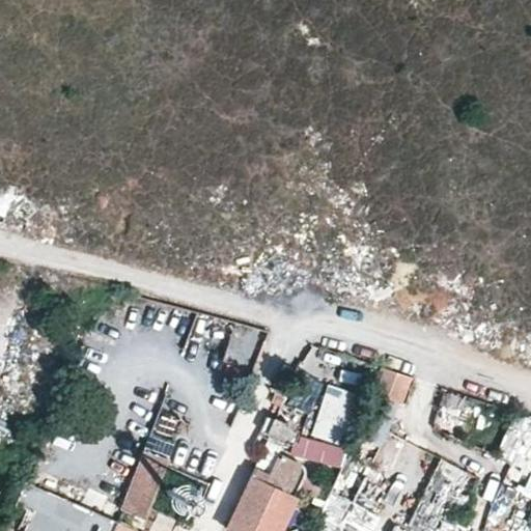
[(392,360),(388,359),(379,382),(408,395),(410,396),(420,371),(392,360)]
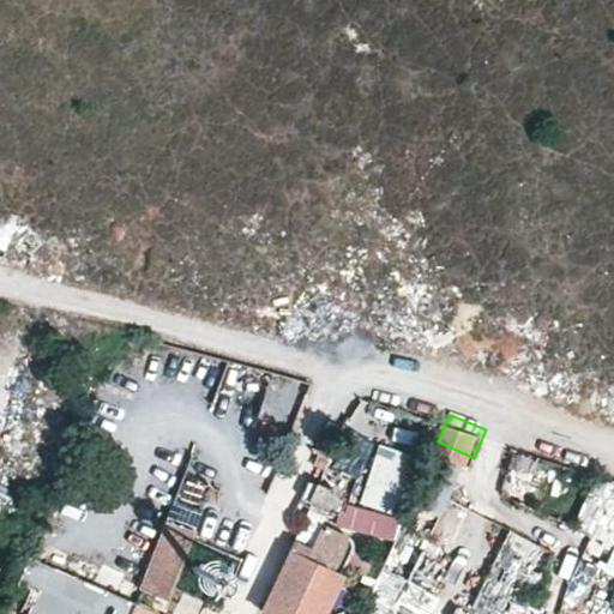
[(350,431),(338,464),(360,471),(372,438),(350,431)]
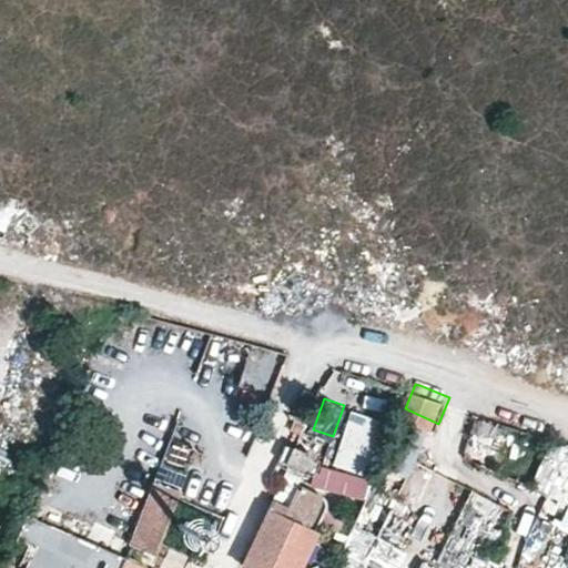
[(369,475),(387,418),(353,408),(335,465),(345,467),(369,475)]
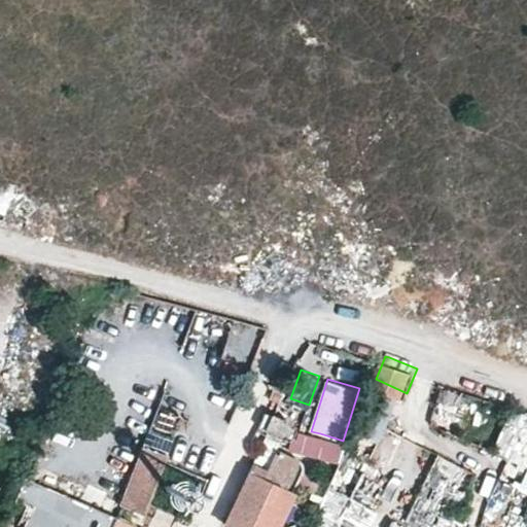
[(387,432),(405,392),(376,379),(357,419),(387,432)]
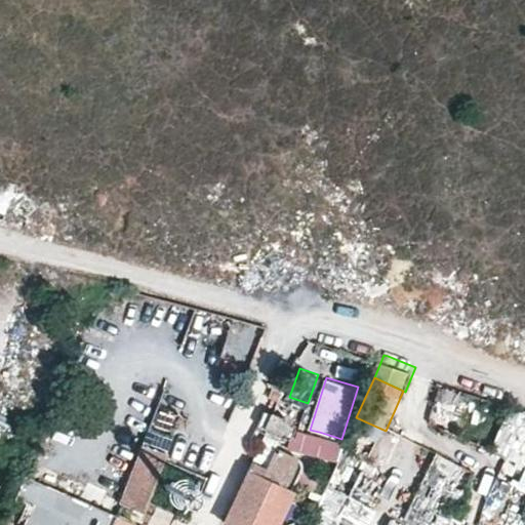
[(454,413),(460,393),(441,388),(435,408),(454,413)]
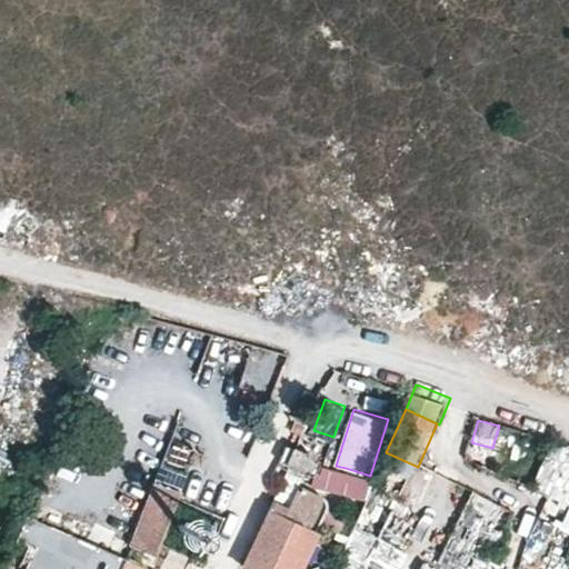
[(568,447),(567,446),(547,498),(568,507),(568,447)]
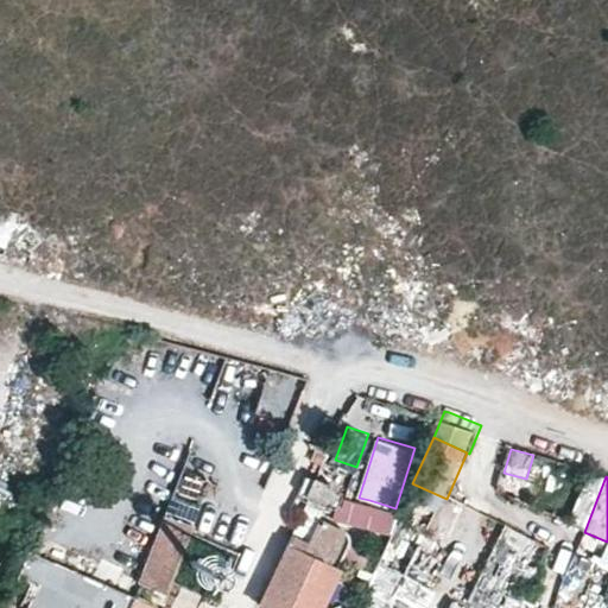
[(316,480),(310,494),(328,502),(335,500),(337,494),(333,487),(316,480)]
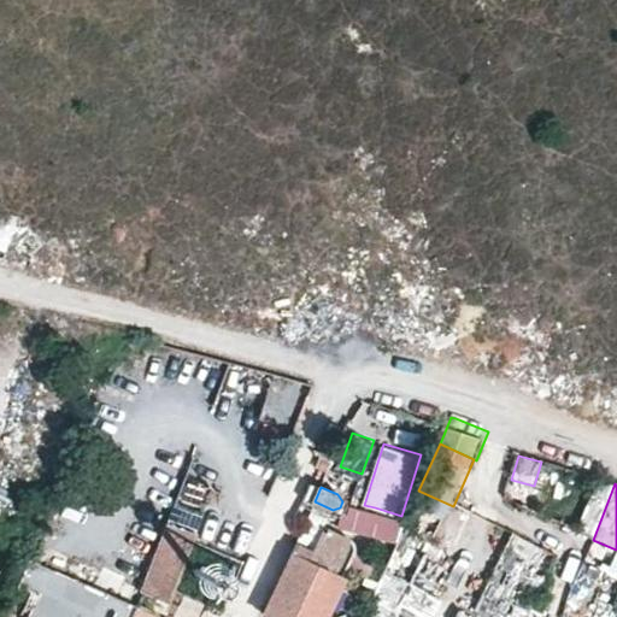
[(269,616),(321,616),(352,552),(352,548),(352,545),(351,541),(350,539),(323,526),(313,545),(298,538),(263,613),(269,616)]
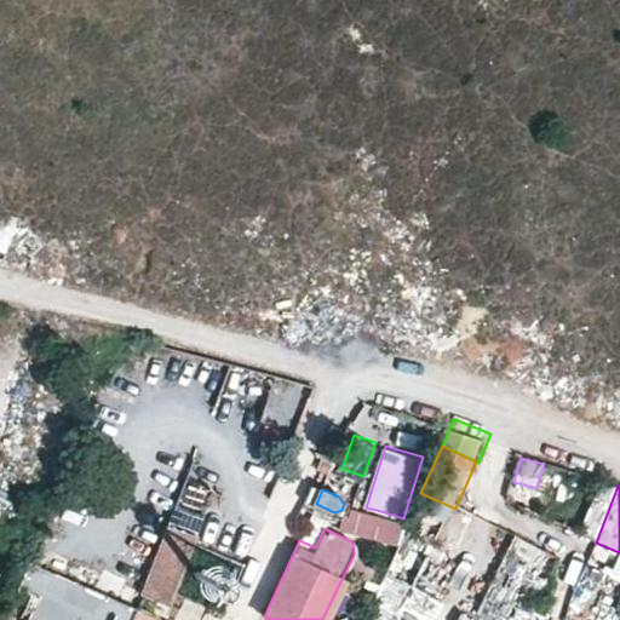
[(224,614),(247,563),(194,540),(171,592),(224,614)]
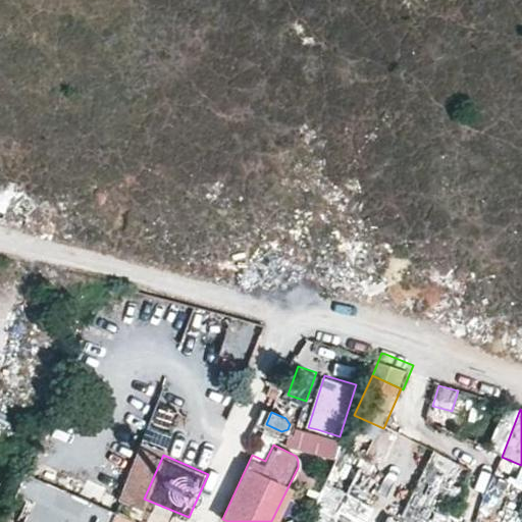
[(36,476),(24,472),(15,493),(27,499),(36,476)]
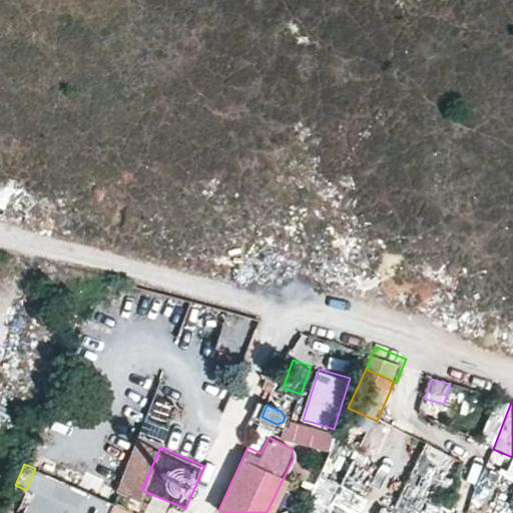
[(138,512),(35,468),(26,490),(32,493),(23,512),(138,512)]
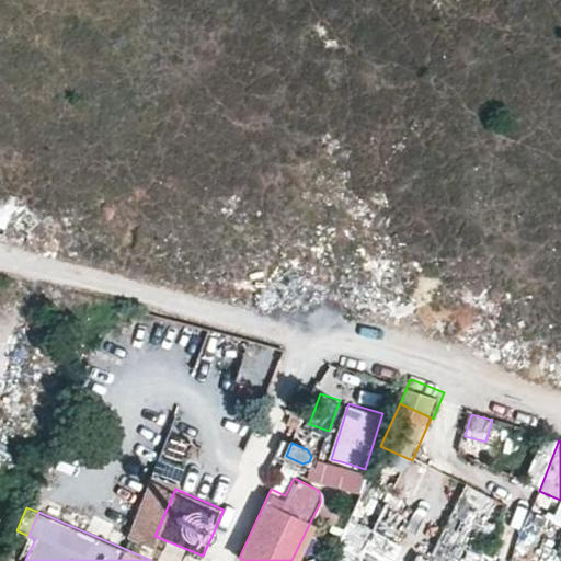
[(556,560),(558,557),(528,546),(522,560),(556,560)]
